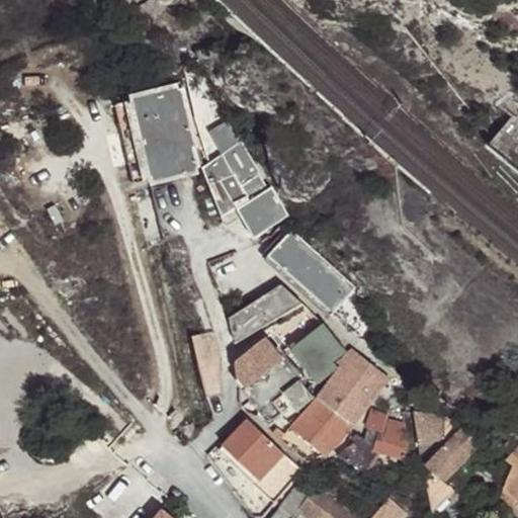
[(183,80),(134,92),(151,171),(200,160),(183,80)]
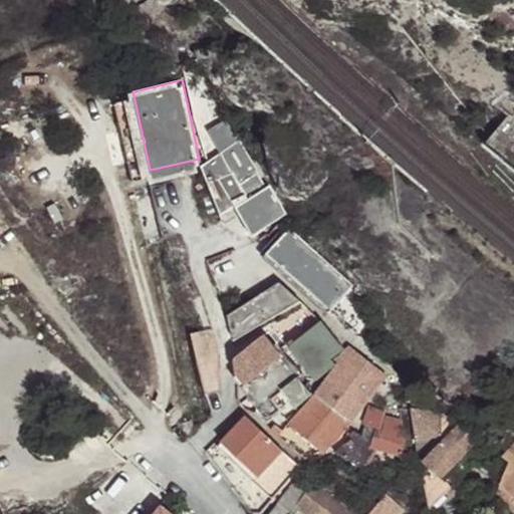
[(133,91),(120,93),(136,172),(150,170),(133,91)]
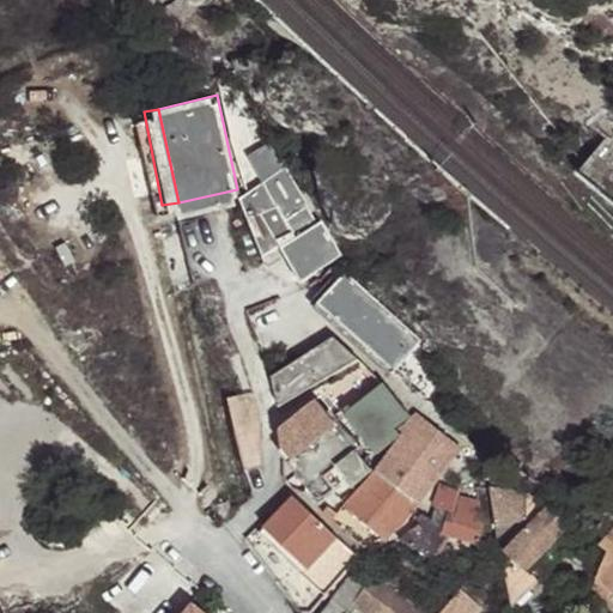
[(243,192),(250,216),(258,211),(269,250),(286,241),(305,269),(339,253),(291,163),(243,192)]
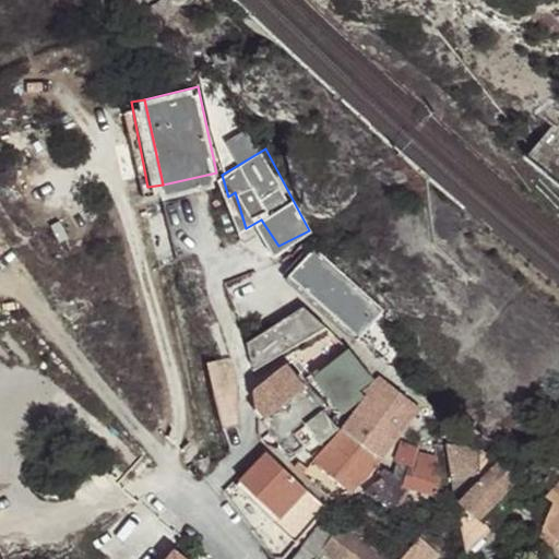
[(235,192),(228,197),(239,233),(246,228),(235,192)]
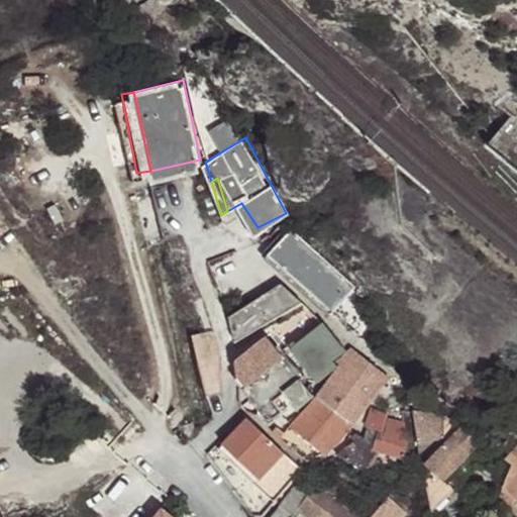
[(298,226),(271,255),(334,312),(359,282),(298,226)]
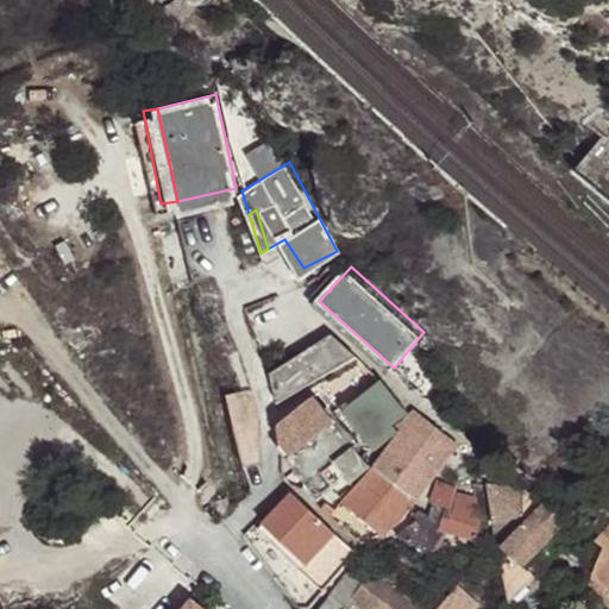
[(328,340),(276,374),(294,400),(341,368),(353,359),(328,340)]
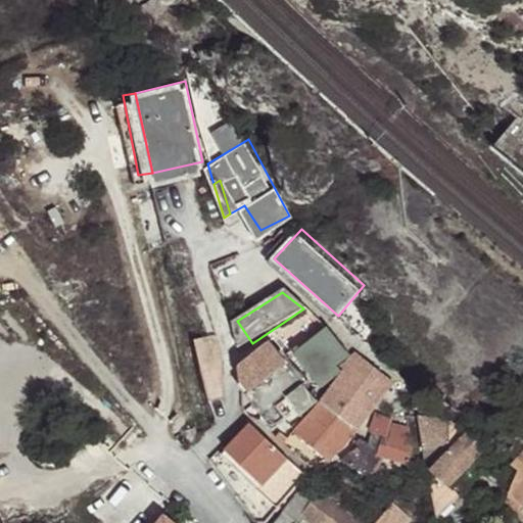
[(319,320),(303,308),(293,316),(304,329),(297,336),(308,350),(329,334),(319,320)]
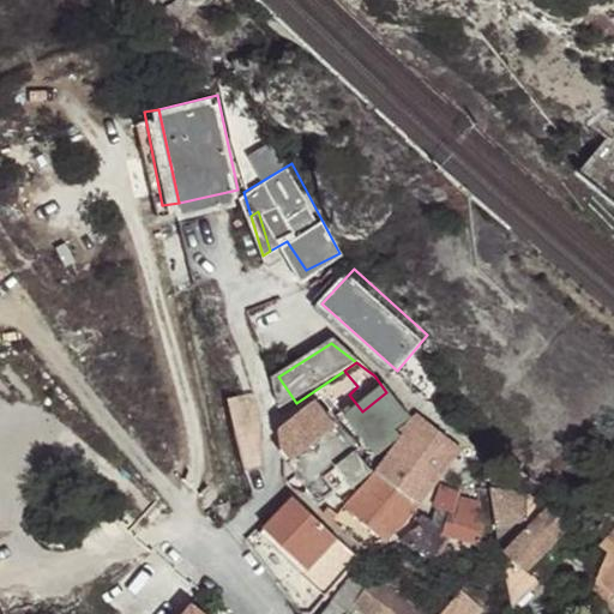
[(251,392),(234,396),(239,416),(232,417),(244,465),(260,463),(258,423),(251,392)]
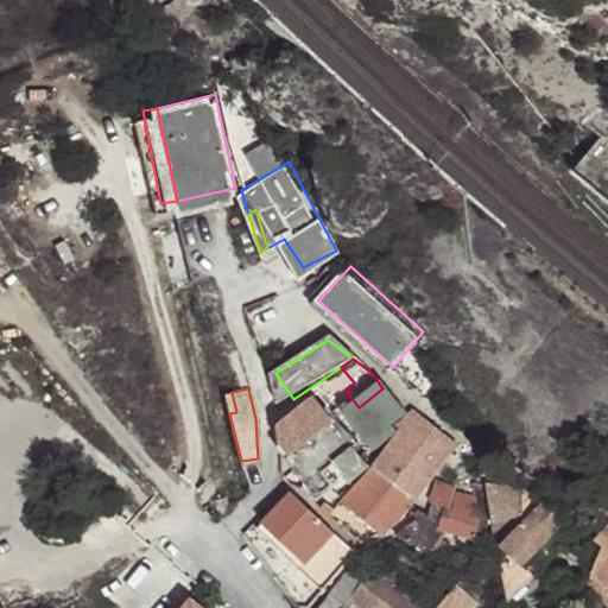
[(363,456),(399,428),(407,419),(382,388),(359,407),(337,425),(311,394),(280,420),(279,442),(311,480),(340,456),(355,476),(368,464),(363,456)]
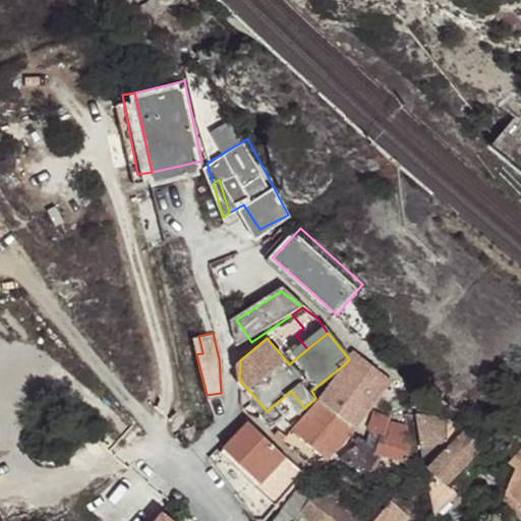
[(363,412),(385,388),(358,360),(320,403),(353,430),(366,416),(363,412)]
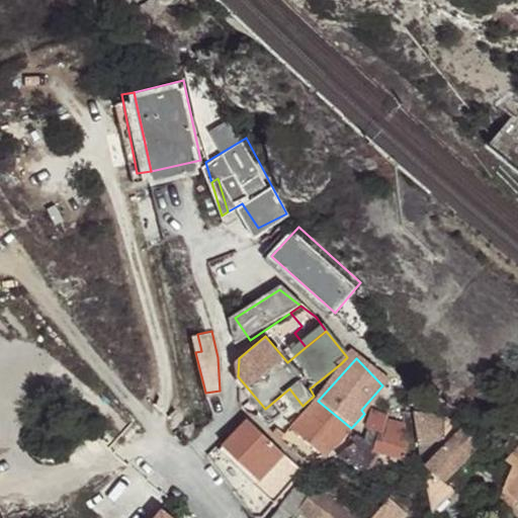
[(318,401),(291,426),(324,456),(325,455),(351,431),(349,430),(351,428),(318,401)]
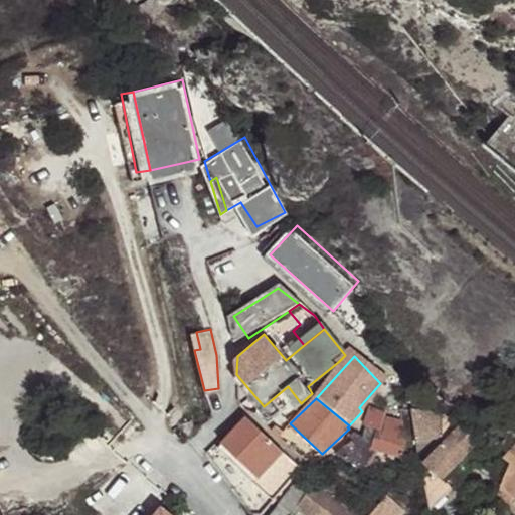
[(370,411),(363,439),(361,443),(372,446),(377,428),(382,416),(370,411)]
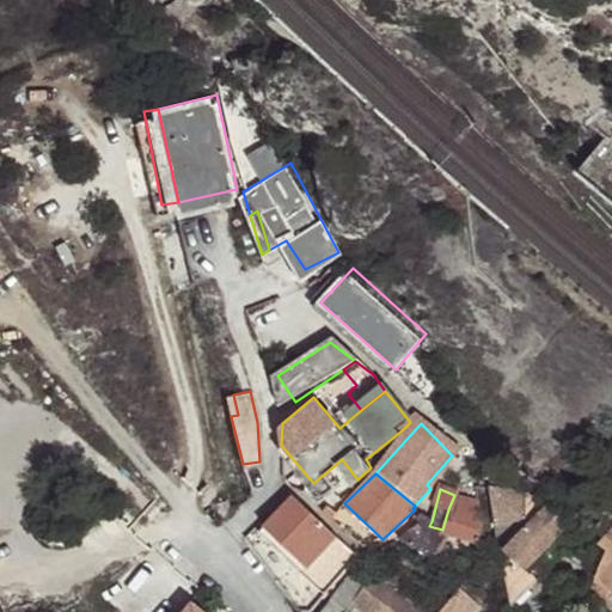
[(524,496),(488,491),(495,524),(526,520),(524,496)]
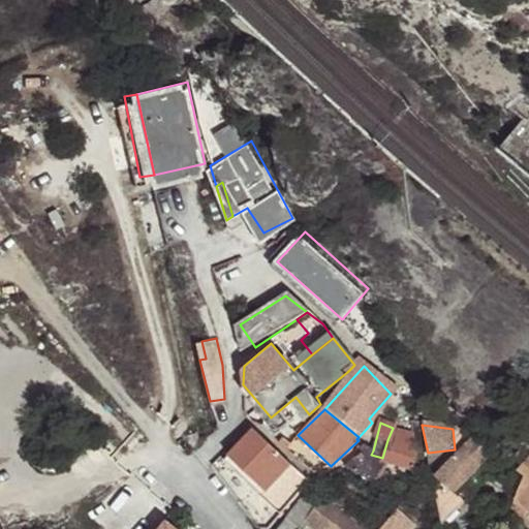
[(413,439),(393,428),(387,440),(413,450),(415,442),(413,439)]
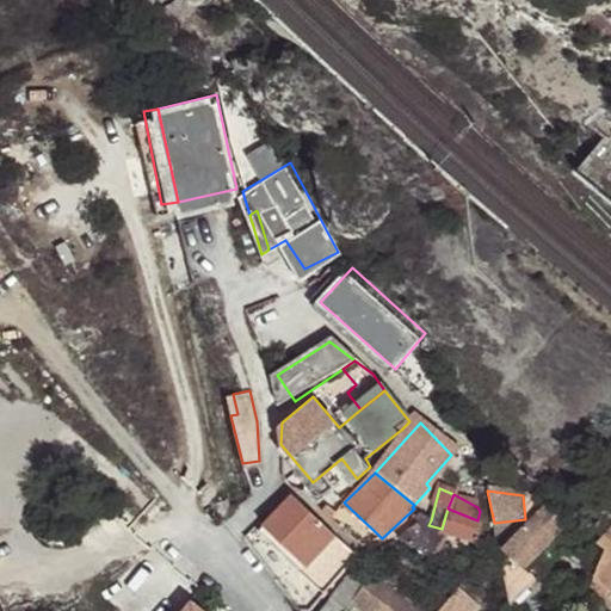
[(531,497),(523,495),(525,519),(529,523),(545,506),(531,497)]
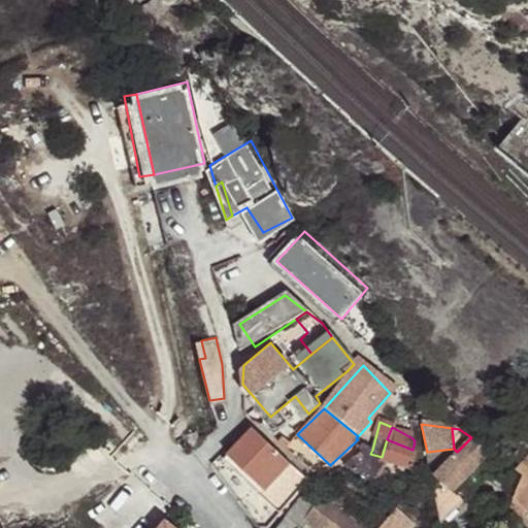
[(254,432),(226,460),(273,505),(300,476),(254,432)]
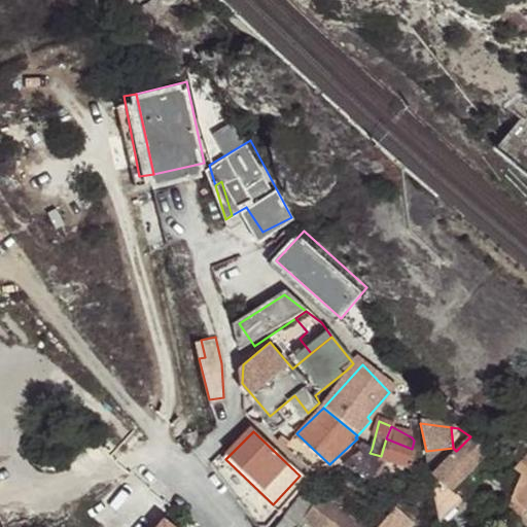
[(456,451),(433,473),(453,493),(489,456),(470,436),(456,451)]
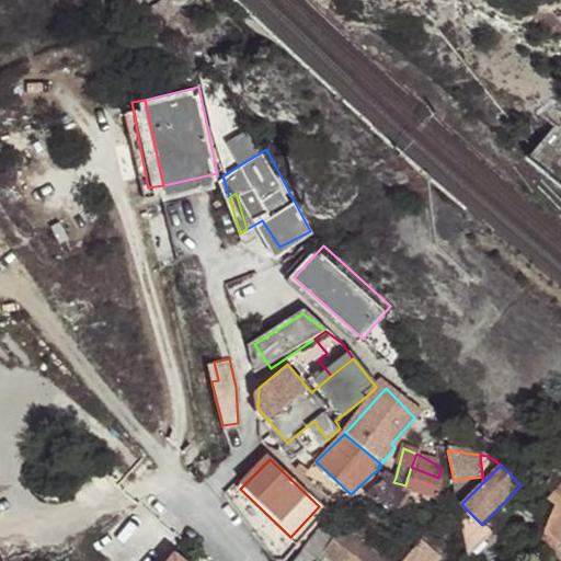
[(443,480),(438,478),(411,467),(405,485),(404,489),(438,500),(443,480)]
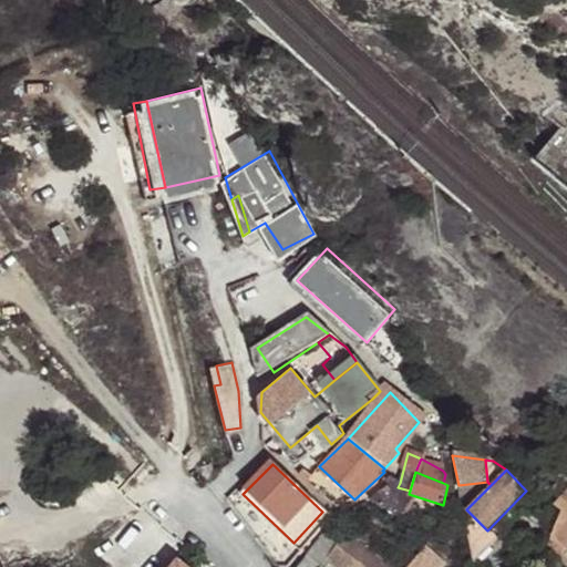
[(346,534),(329,522),(302,555),(316,566),(319,566),(320,566),(326,559),(346,534)]
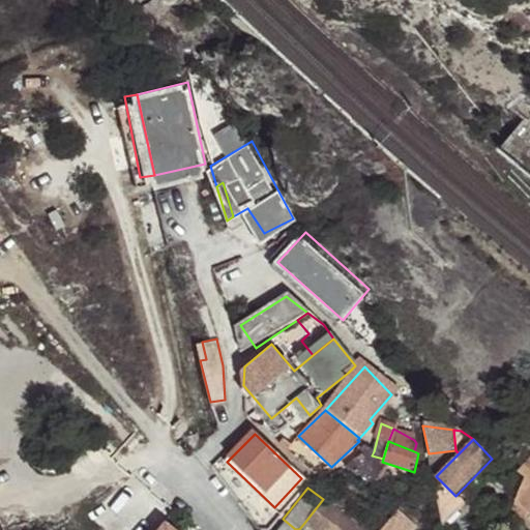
[(361,529),(323,499),(304,523),(314,529),(361,529)]
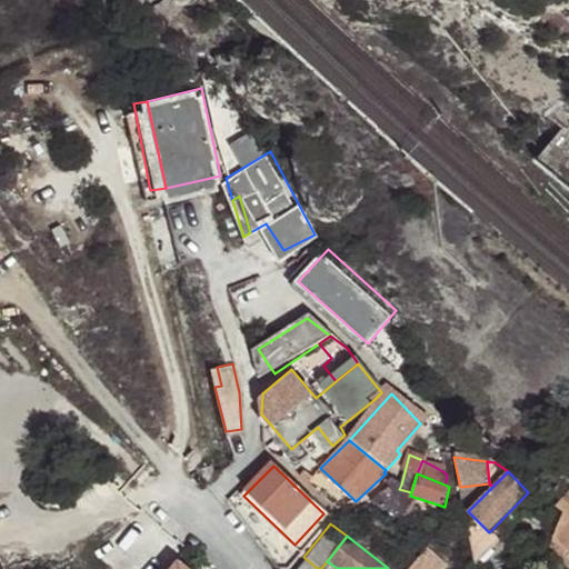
[(447,568),(452,562),(428,546),(410,568),(447,568)]
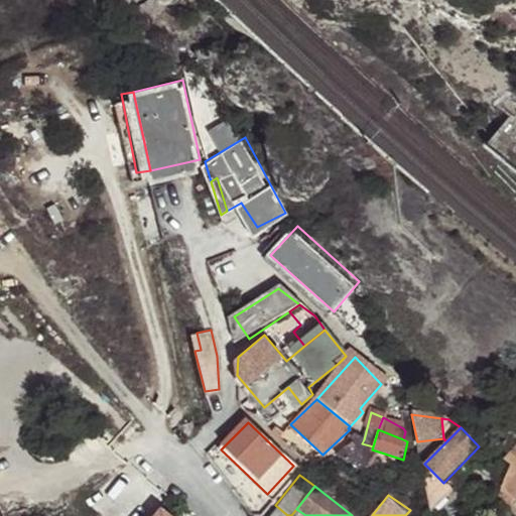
[(287,515),(275,505),(274,504),(268,515),(287,515)]
